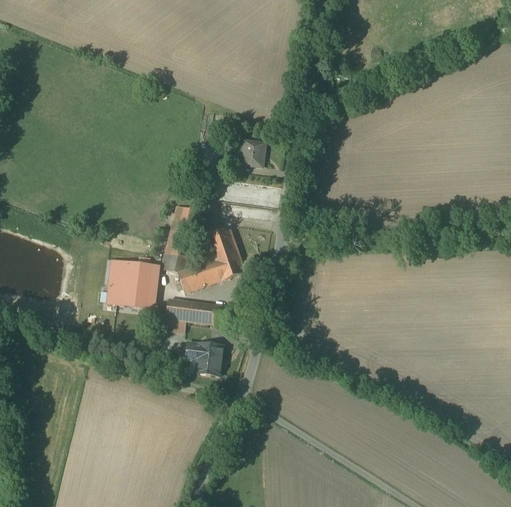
[(211,132),(211,110),(202,110),(202,132),(211,132)]
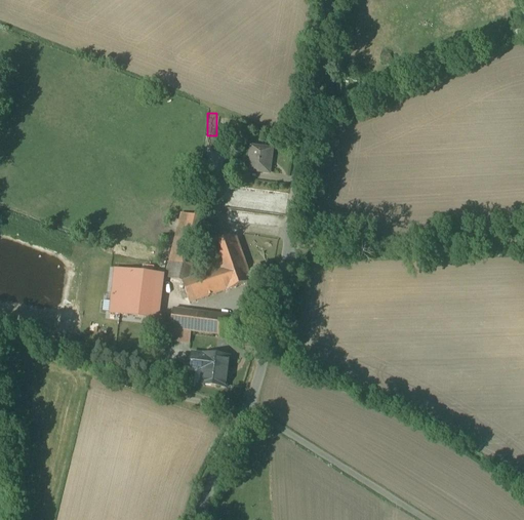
[(271,147),(250,144),(248,157),(251,157),(250,166),(247,166),(247,167),(268,169),(271,147)]
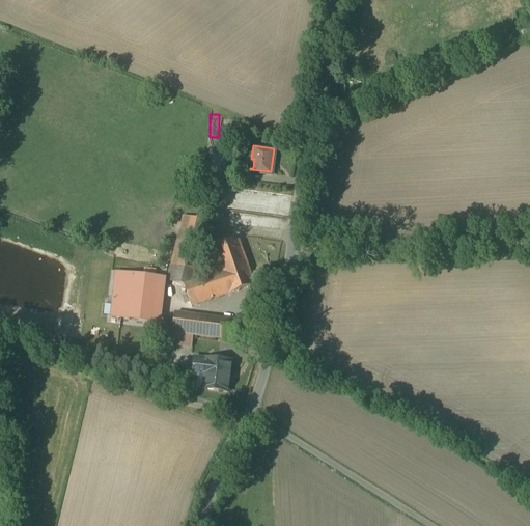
[(183,212),(176,236),(166,277),(184,281),(190,279),(205,217),(183,212)]
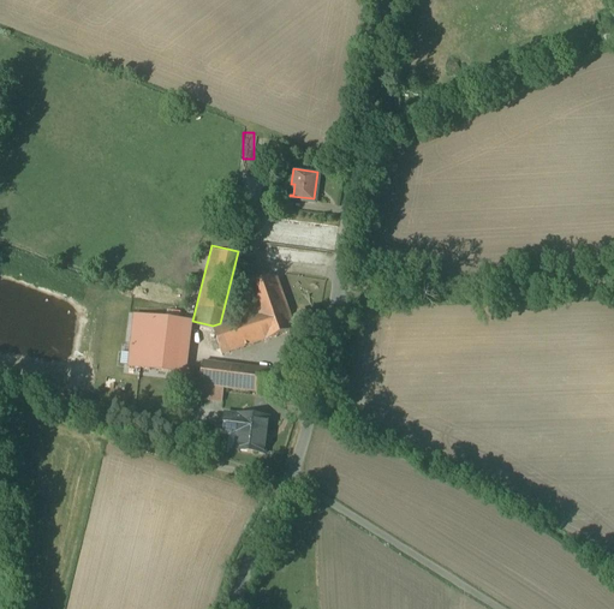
[(248,305),(250,312),(220,323),(213,326),(221,351),(266,336),(294,327),(275,273),(246,284),(254,304),(248,305)]
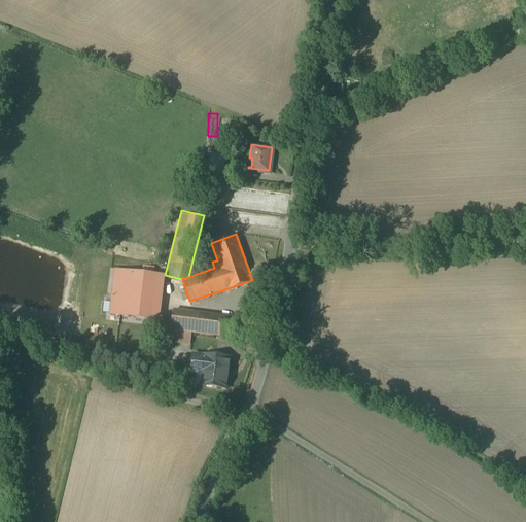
[(132,270),(115,268),(110,310),(127,312),(132,270)]
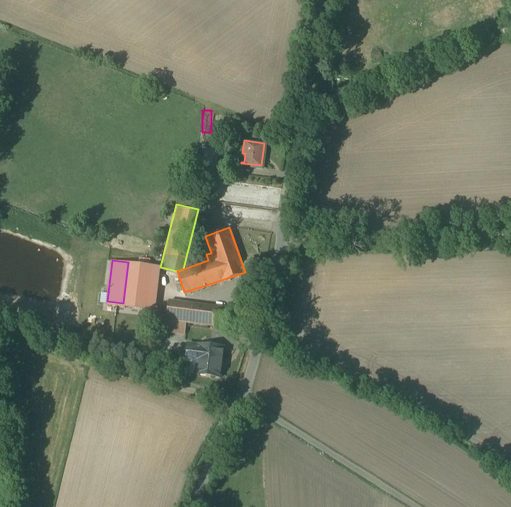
[(230,306),(168,298),(166,317),(228,325),(230,306)]
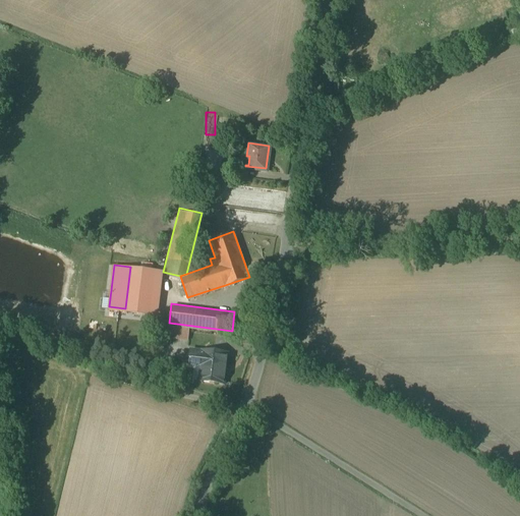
[(227,350),(201,347),(201,349),(190,347),(188,364),(194,365),(194,362),(203,362),(200,379),(223,381),(227,350)]
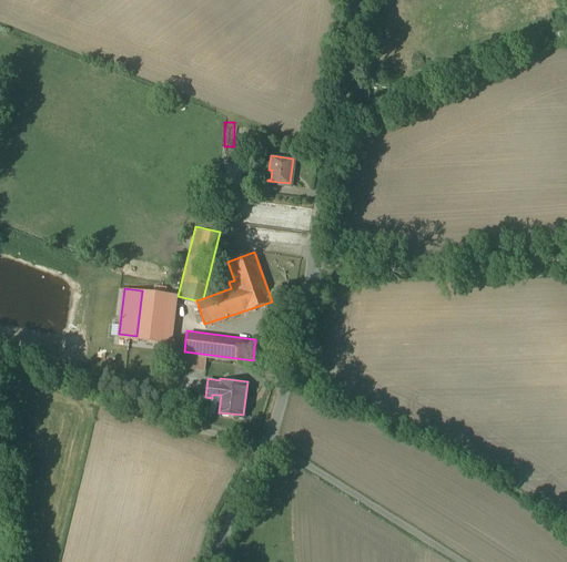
[(157,385),(137,382),(135,392),(155,395),(157,385)]
